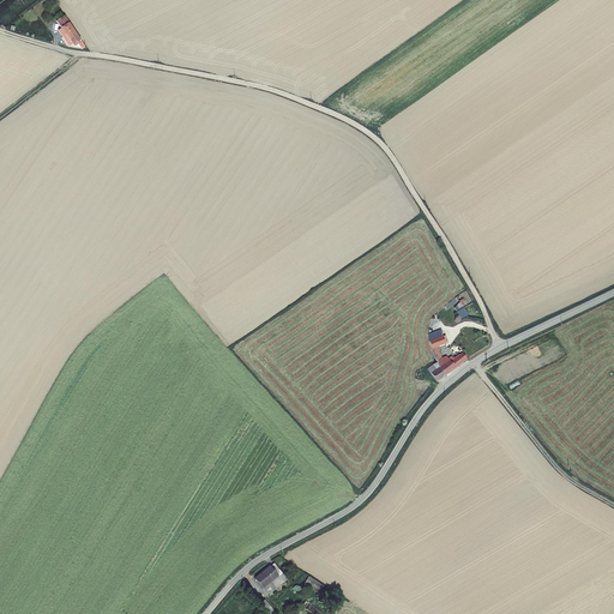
[(84,47),(62,14),(54,20),(59,28),(56,30),(60,36),(60,37),(67,48),(68,47),(68,48),(80,50),(84,47)]
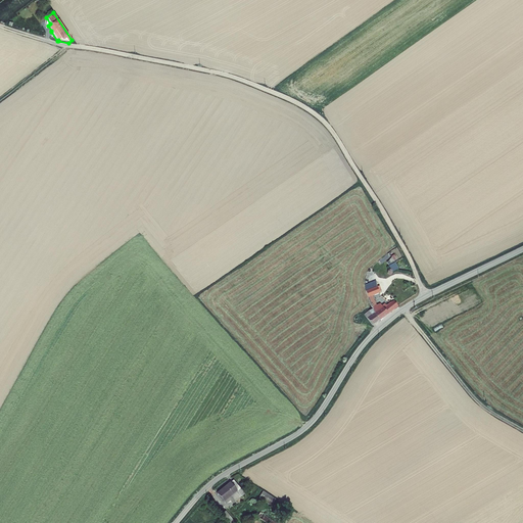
[(387,263),(389,266),(394,263),(395,263),(394,260),(392,257),(389,260),(387,263)]
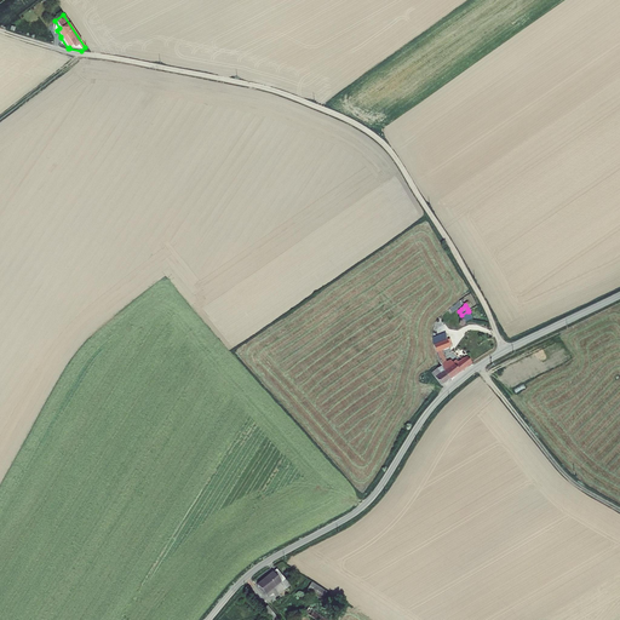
[(461,315),(465,322),(472,319),(468,311),(461,315)]
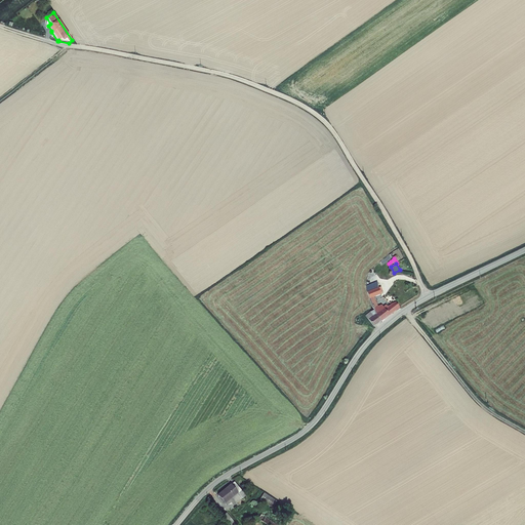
[(367,292),(378,288),(377,282),(366,286),(367,292)]
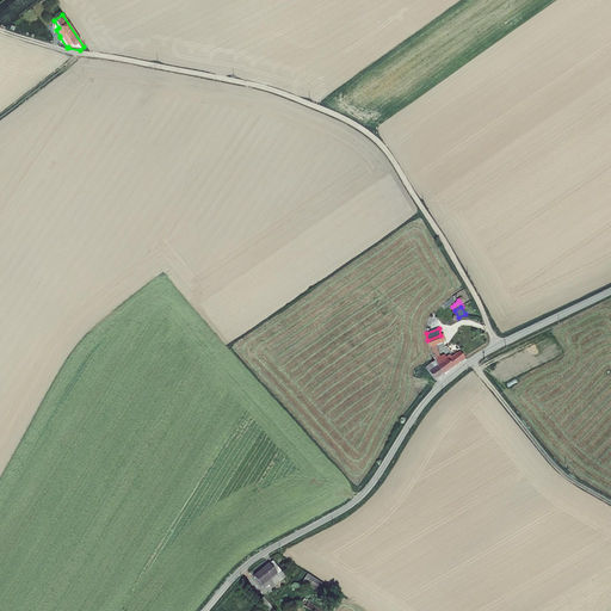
[(440,335),(427,340),(430,349),(436,346),(444,343),(440,335)]
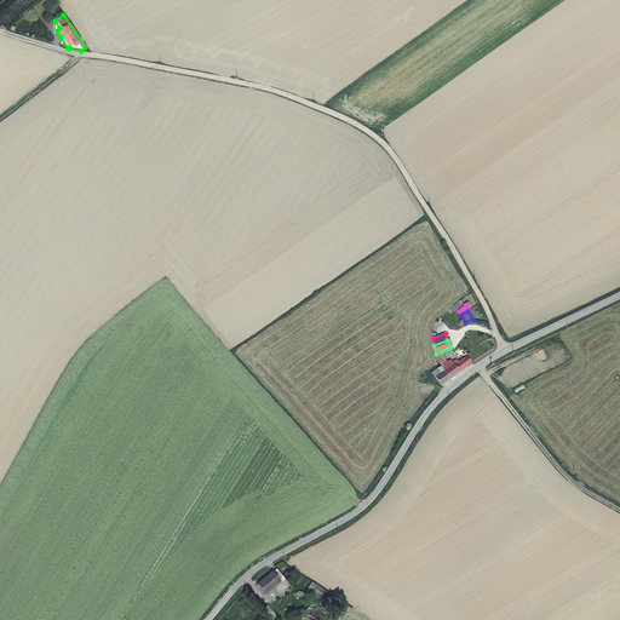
[(436,354),(441,365),(447,361),(442,351),(436,354)]
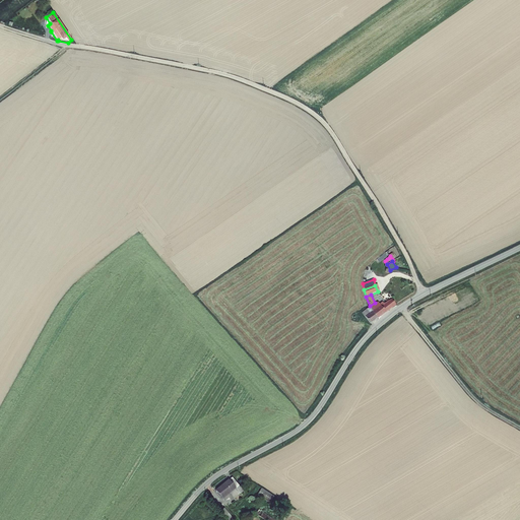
[(375,303),(370,306),(371,308),(367,309),(370,314),(365,317),(371,324),(386,313),(396,305),(392,299),(388,301),(384,304),(383,302),(380,304),(378,302),(375,303)]
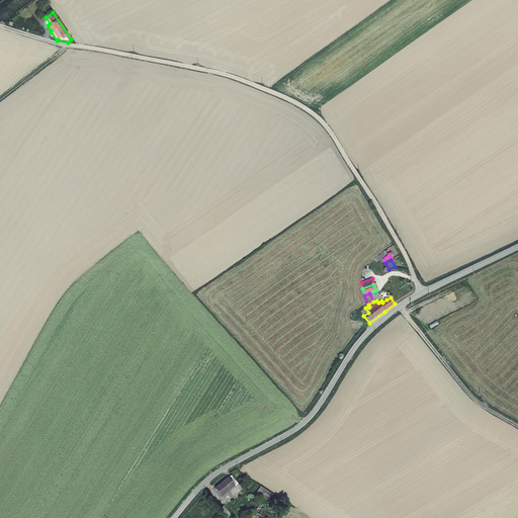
[(232,476),(229,479),(235,487),(223,498),(225,500),(229,497),(232,500),(243,490),(232,476)]
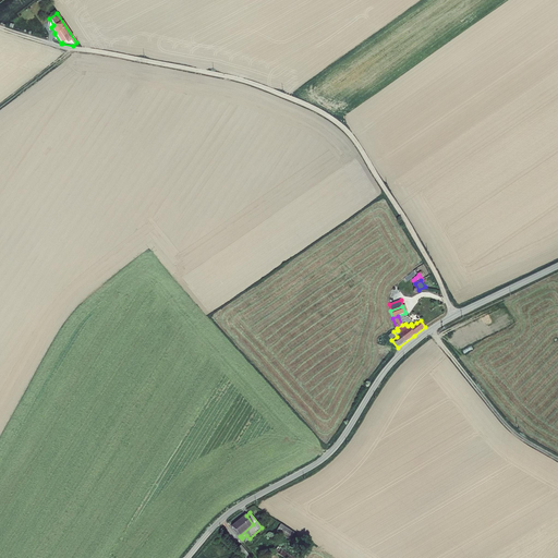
[(246,516),(245,514),(231,526),(239,536),(240,536),(253,524),(246,516)]
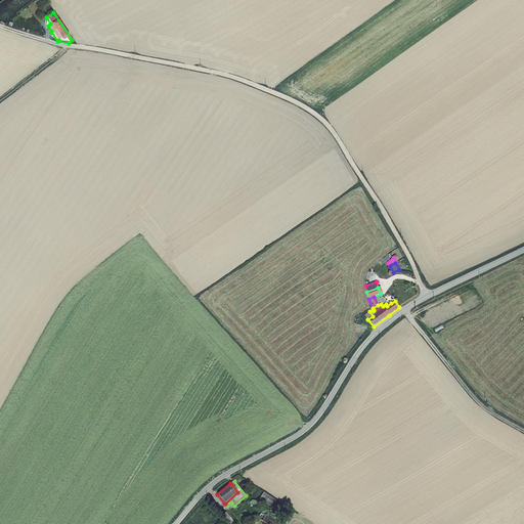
[(263,491),(259,499),(273,507),(277,498),(263,491)]
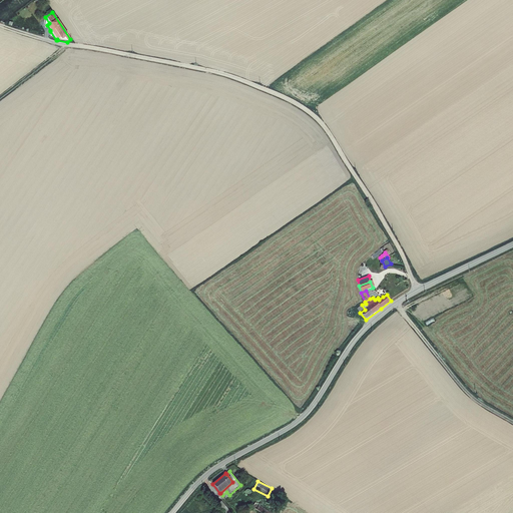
[(221,501),(218,504),(225,512),(227,512),(229,512),(229,511),(221,501)]
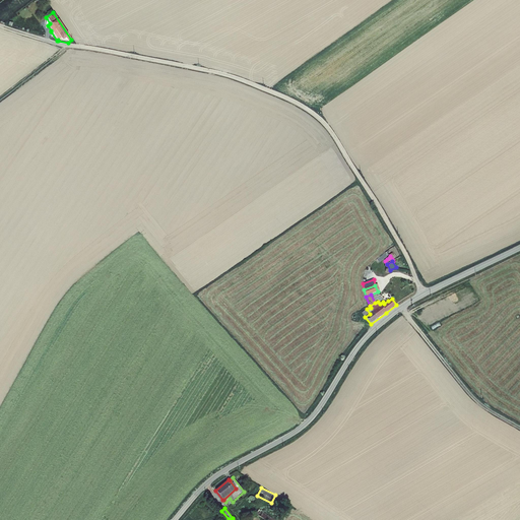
[(275,519),(258,510),(255,514),(264,519),(275,519)]
